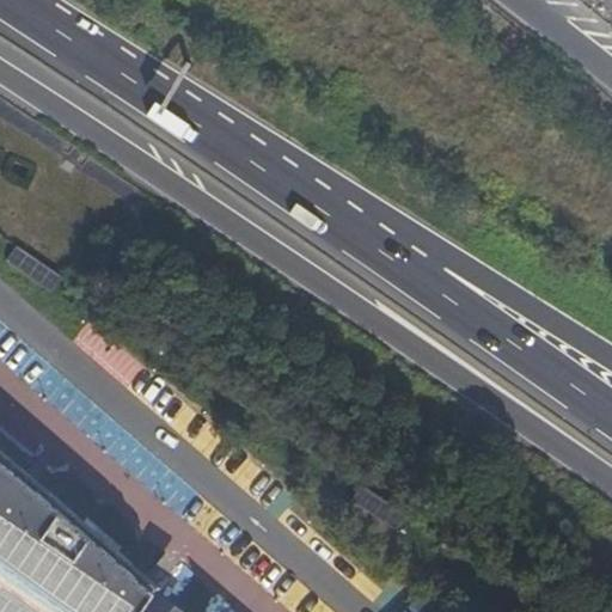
[(62,277),(14,245),(5,261),(51,293),(62,277)]
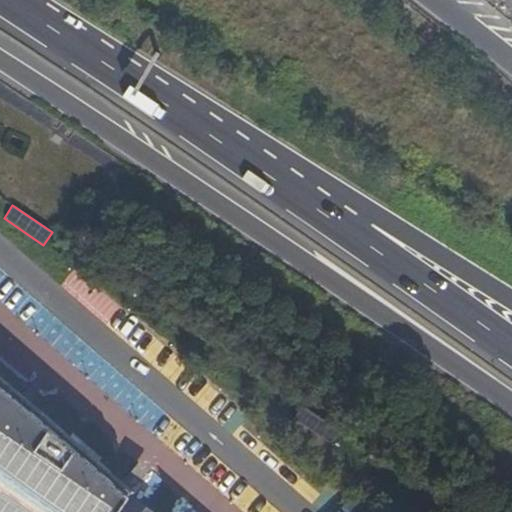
[(0,511),(115,511),(119,507),(130,495),(121,488),(0,383),(0,511)]
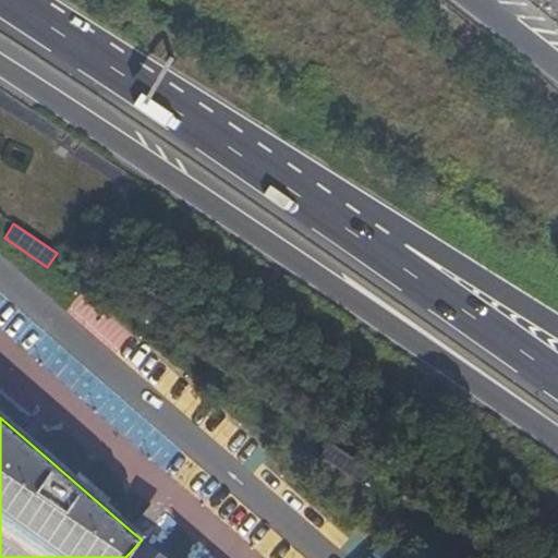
[(371,471),(330,444),(322,457),(362,484),(371,471)]
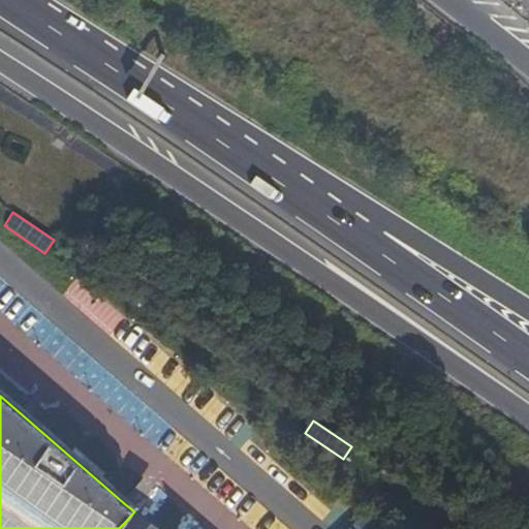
[(150,469),(157,446),(138,439),(130,463),(150,469)]
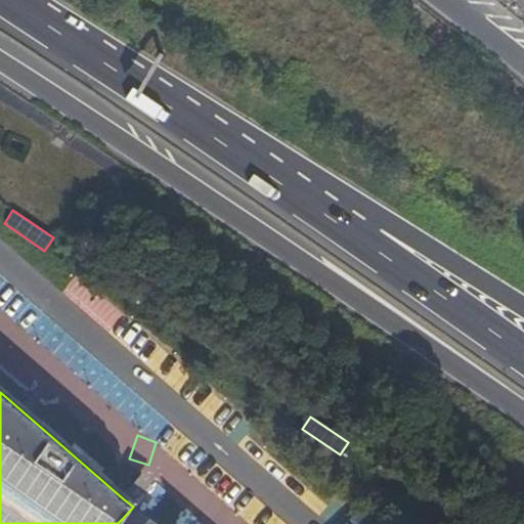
[(151,523),(133,507),(122,519),(118,523),(151,523)]
